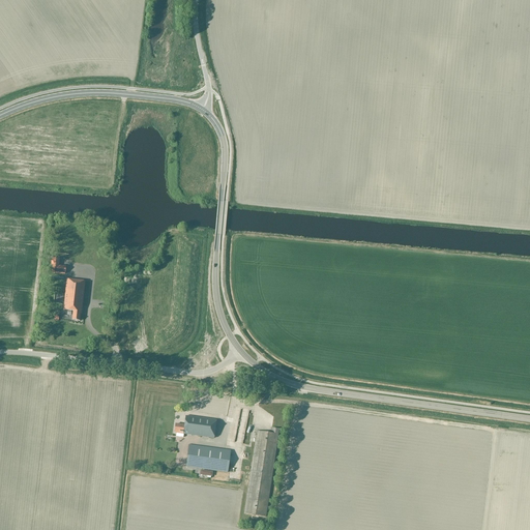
[(52,259),(51,273),(65,274),(65,266),(59,266),(59,259),(52,259)]
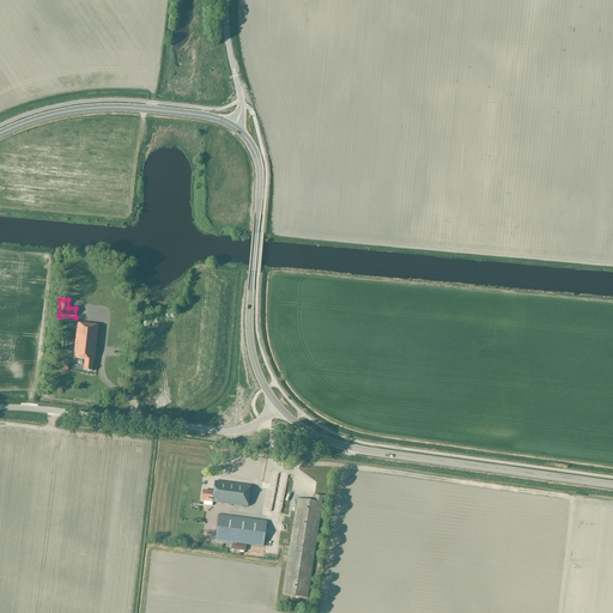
[(73,358),(85,359),(84,370),(92,371),(93,364),(95,364),(98,326),(78,323),(73,358)]
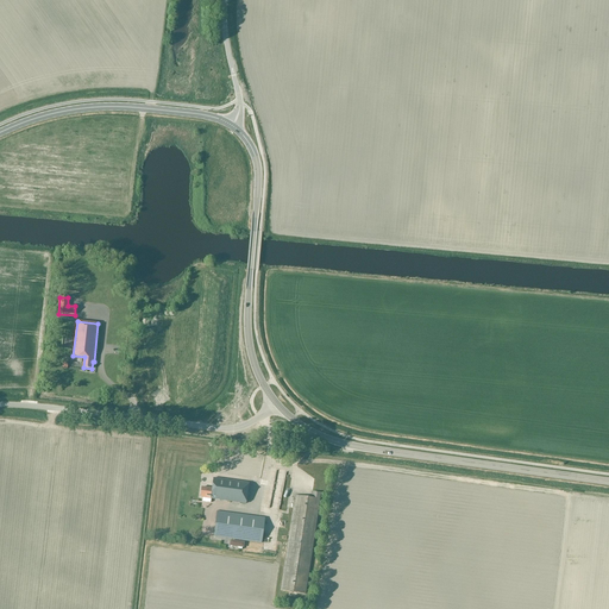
[(201,488),(200,497),(202,497),(246,503),(249,483),(213,478),(212,489),(201,488)]
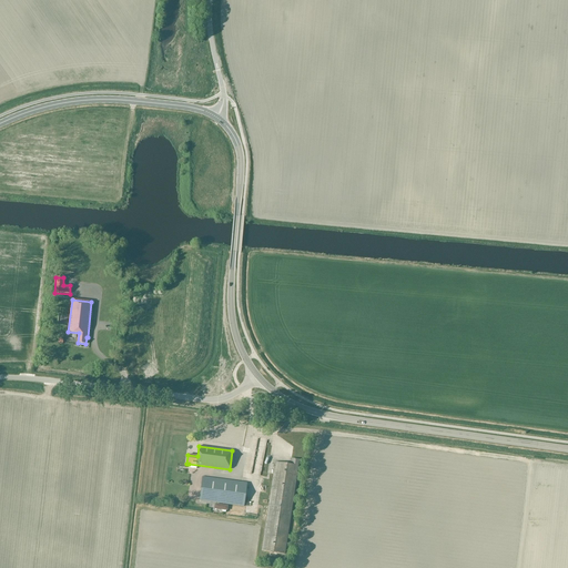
[(275,463),(262,550),(284,554),(298,466),(300,459),(292,458),(291,465),(275,463)]
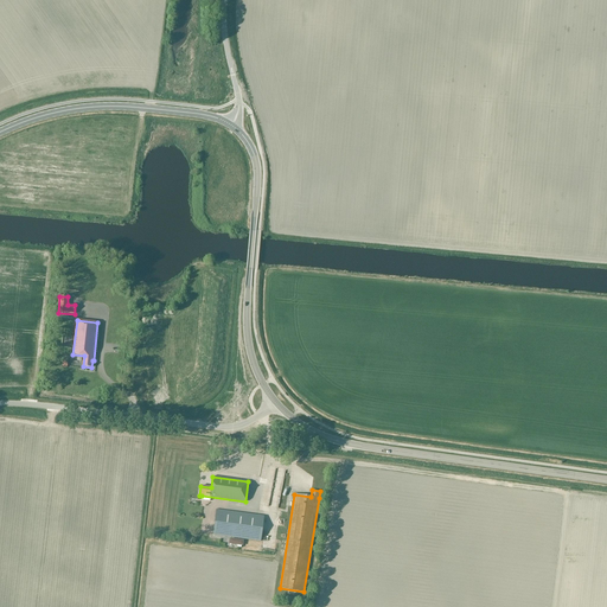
[(212,535),(261,542),(264,516),(216,510),(212,535)]
